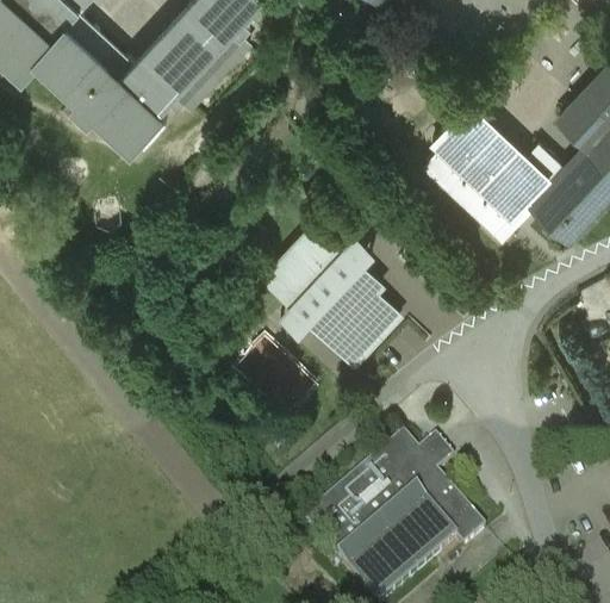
[(0,0),(0,57),(20,76),(33,61),(36,62),(76,99),(72,105),(86,118),(91,113),(128,148),(157,116),(153,112),(169,93),(188,111),(190,109),(188,109),(247,47),(248,45),(238,37),(249,25),(242,19),(259,0),(191,0),(132,64),(135,66),(130,72),(74,19),(91,0),(0,0)]
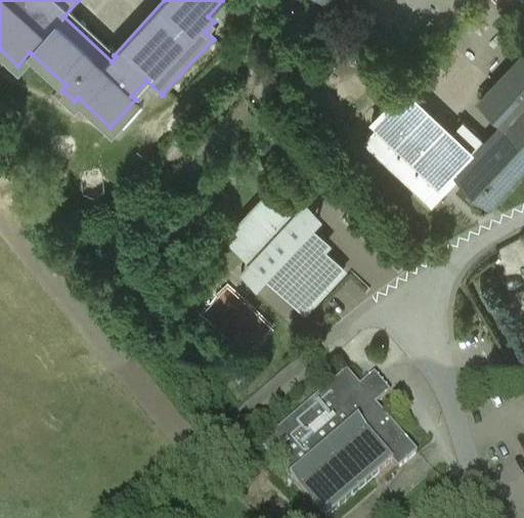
[(321,0),(323,1),(323,0),(324,0),(340,13),(351,0),(321,0)]
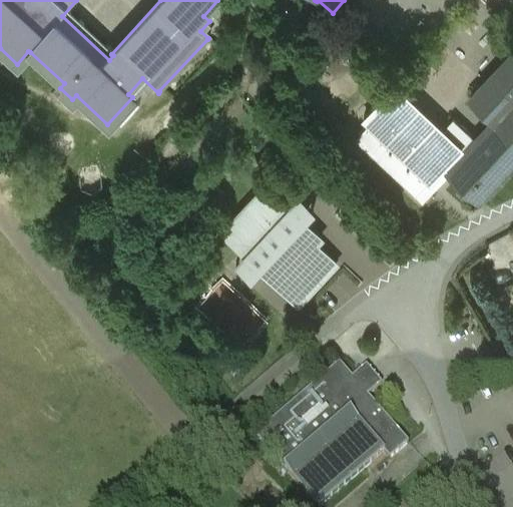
[(512,56),(469,103),(493,124),(512,102),(512,56)]
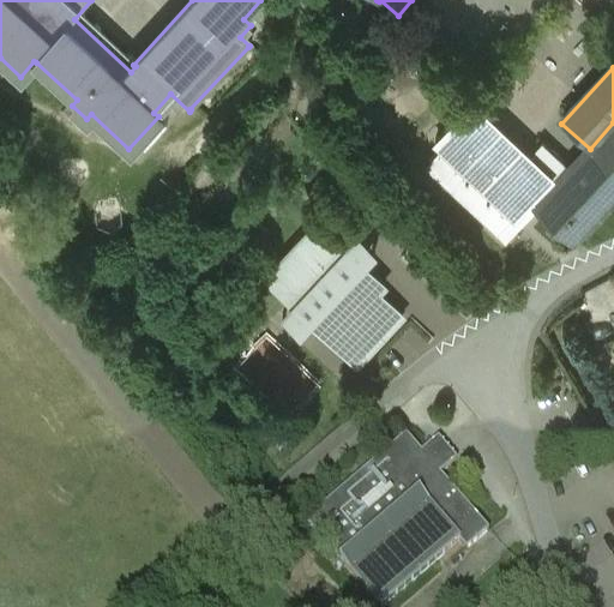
[(534,210),(569,172),(541,146),(527,162),(469,108),(434,146),(440,151),(423,170),(504,246),(535,211),(534,210)]
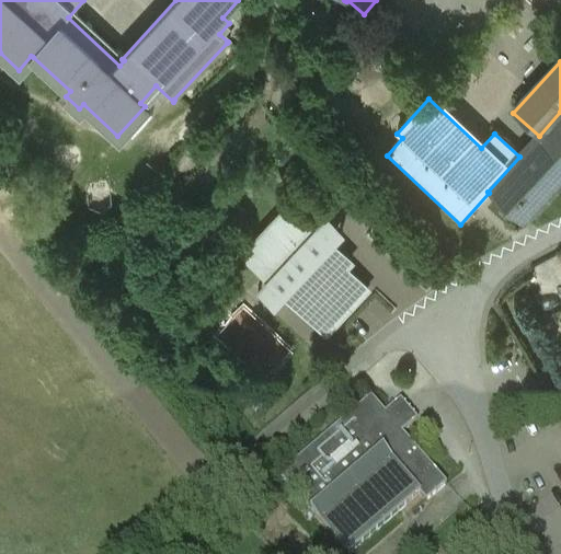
[(560,112),(539,136),(519,157),(488,192),(489,193),(521,222),(534,209),(537,211),(553,194),(550,191),(560,180),(560,112)]
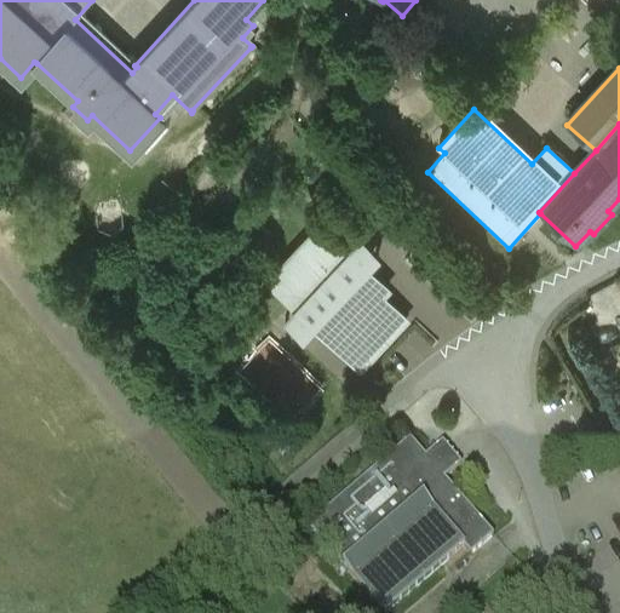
[(349,257),(320,230),(265,288),(294,315),(285,326),(303,343),(313,332),(360,377),(408,325),(383,302),(389,294),(367,274),(378,262),(361,245),(349,257)]
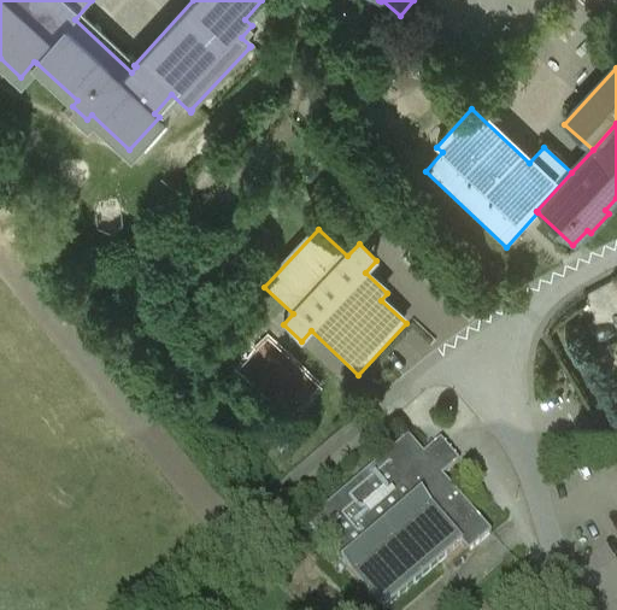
[(422,463),(406,446),(305,533),(371,609),(393,609),(439,570),(459,552),(468,561),(491,541),(441,485),(457,470),(439,450),(422,463)]
